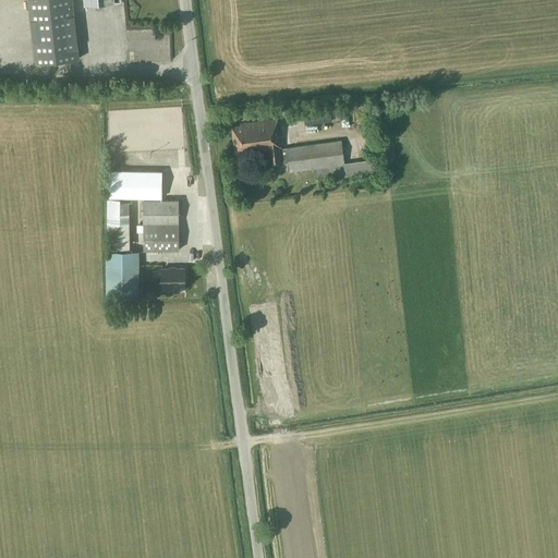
[(27,0),(35,63),(79,59),(72,0),(27,0)]
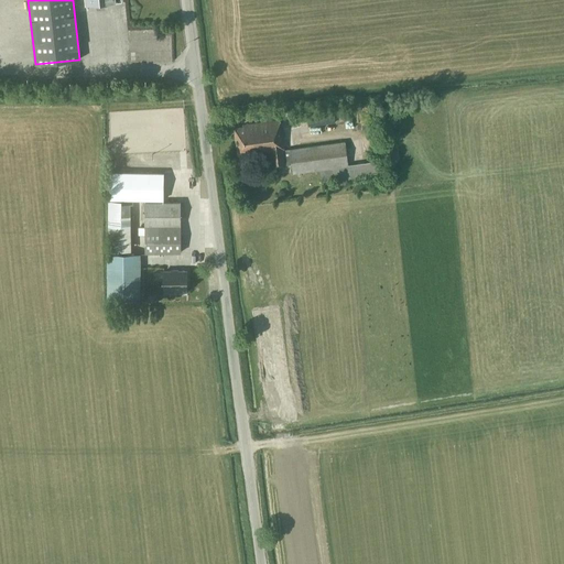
[(106,8),(105,3),(114,2),(114,0),(86,0),(87,6),(96,4),(97,9),(106,8)]
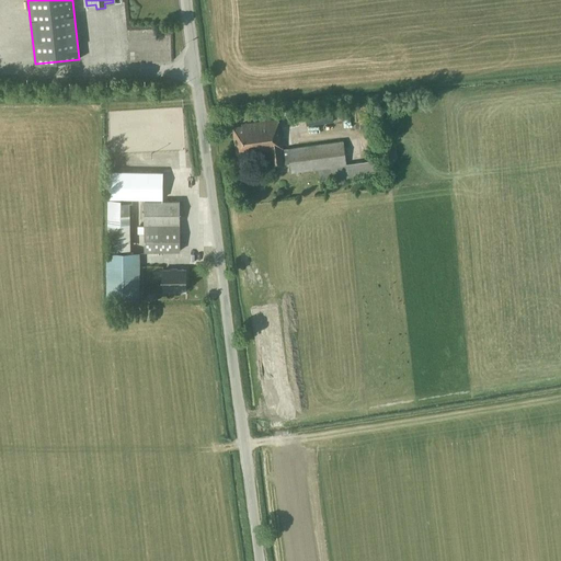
[(333,122),(331,107),(305,112),(306,125),(333,122)]
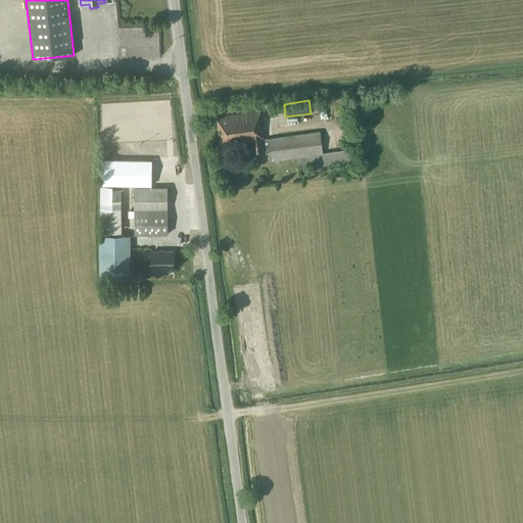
[(263,132),(260,110),(225,115),(225,116),(217,117),(220,143),(233,142),(234,144),(250,142),(252,157),(266,155),(266,153),(271,152),(272,160),(297,157),(298,169),(350,161),(349,149),(323,152),(320,131),(269,137),(269,138),(264,139),(263,132)]
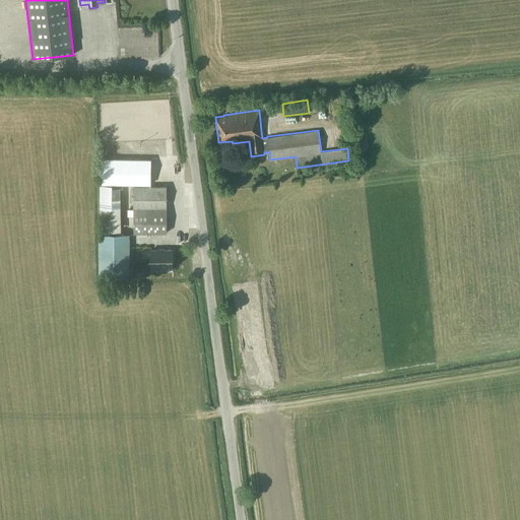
[(103,143),(100,150),(109,153),(111,146),(103,143)]
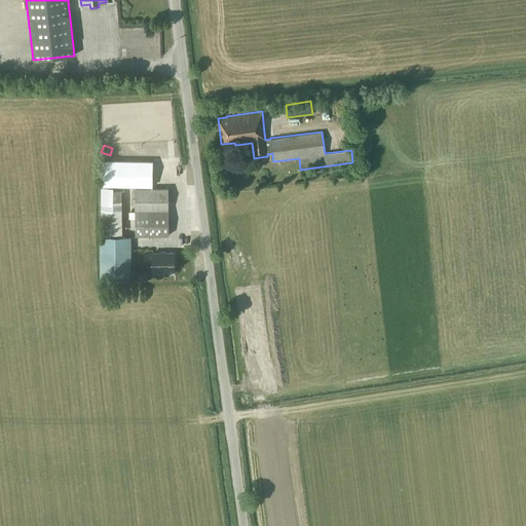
[(101,186),(152,186),(153,161),(101,160),(101,186)]
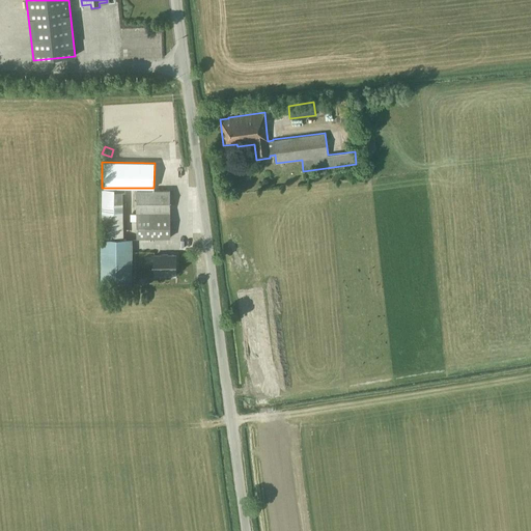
[(169,238),(169,190),(137,191),(137,238),(169,238)]
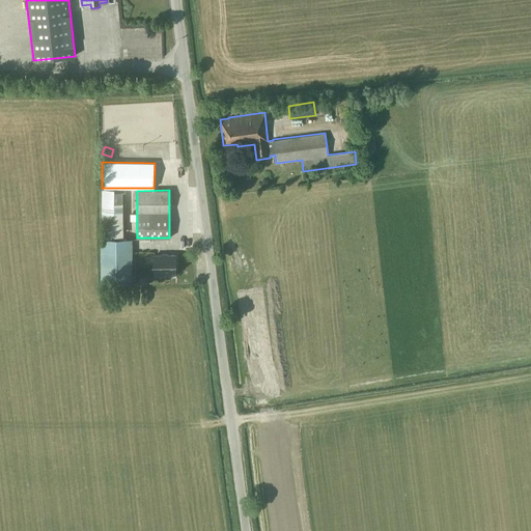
[(176,253),(152,253),(152,272),(176,272),(176,253)]
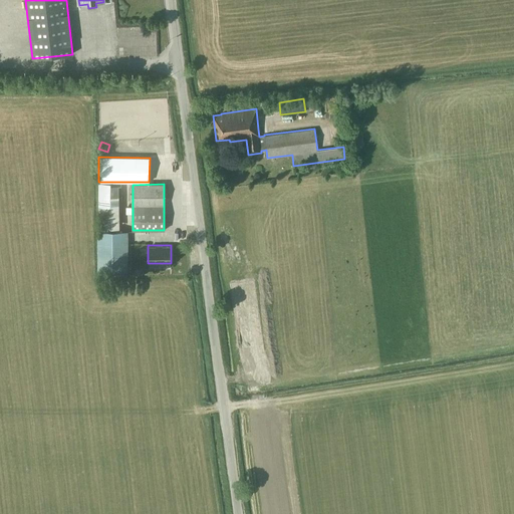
[(129,253),(99,253),(99,272),(129,272),(129,253)]
